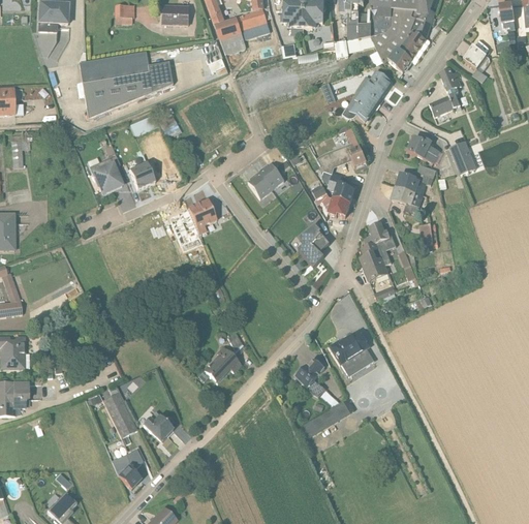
[(206,0),(211,14),(217,33),(225,53),(245,47),(236,17),(225,20),(222,11),(218,3),(222,1),(222,0),(206,0)]
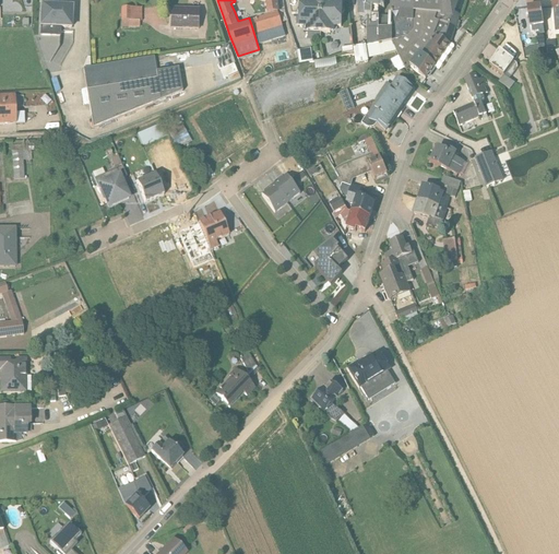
[(265,0),(266,10),(277,8),(276,0),(265,0)]
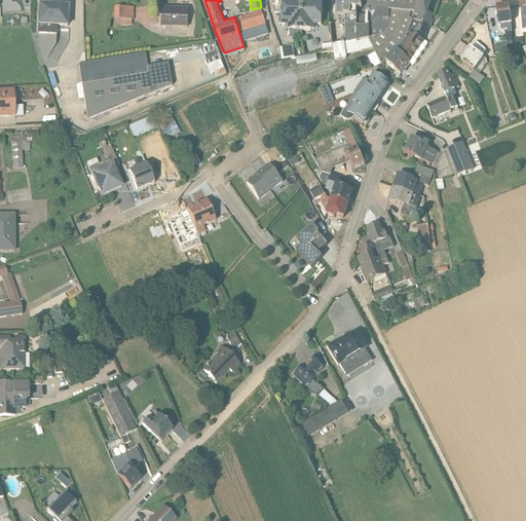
[(272,0),(274,9),(282,10),(282,23),(288,23),(288,27),(292,27),(292,29),(300,29),(301,28),(314,29),(314,27),(317,27),(317,25),(322,25),(323,14),(324,14),(325,12),(325,10),(324,9),(322,8),(323,0),(272,0)]
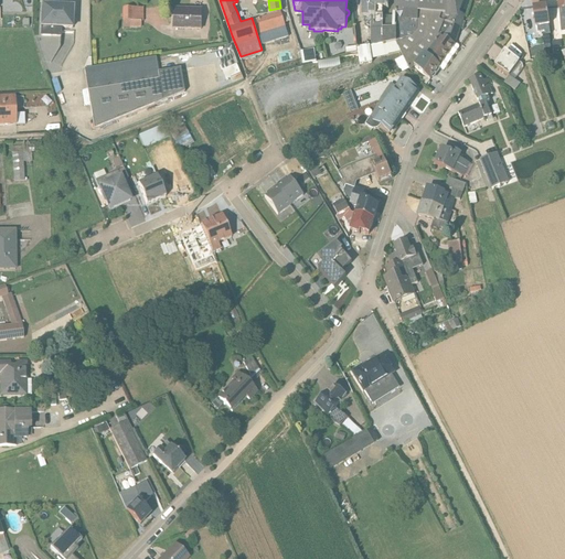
[(445,12),(446,0),(418,0),(417,29),(412,35),(396,41),(371,44),(356,46),(360,63),(372,62),(372,57),(388,55),(388,54),(401,51),(403,55),(395,60),(401,72),(408,68),(409,70),(411,68),(411,70),(425,53),(439,33),(443,35),(450,27),(451,22),(439,18),(441,11),(445,12)]
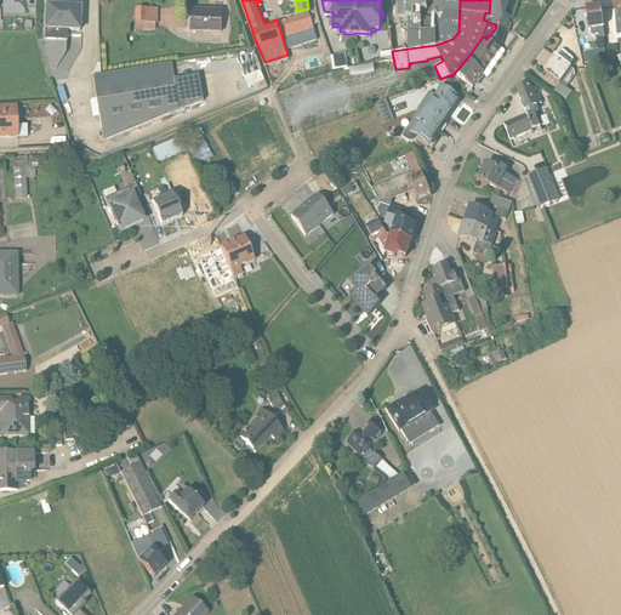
[(408,47),(408,49),(436,45),(436,29),(434,28),(436,12),(434,12),(432,12),(432,16),(421,16),(421,7),(427,7),(427,0),(398,0),(398,16),(408,16),(408,47)]
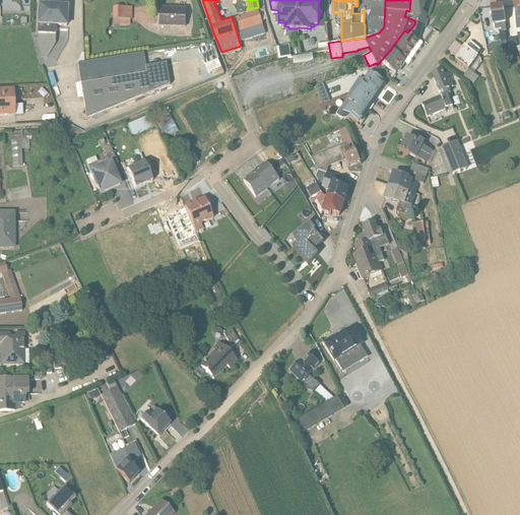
[(384,26),(385,0),(364,0),(364,10),(365,10),(364,23),(365,24),(365,38),(379,33),(381,29),(384,26)]
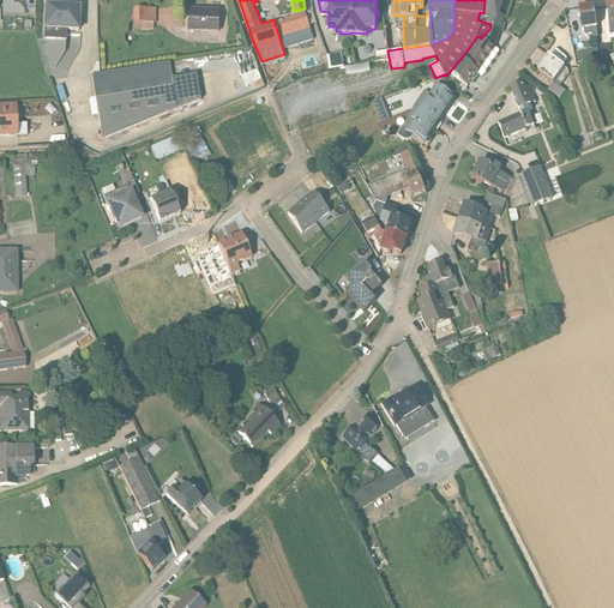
[(485,0),(483,13),(480,12),(477,19),(500,28),(501,25),(504,26),(505,22),(503,20),(505,14),(498,12),(501,0),(485,0)]
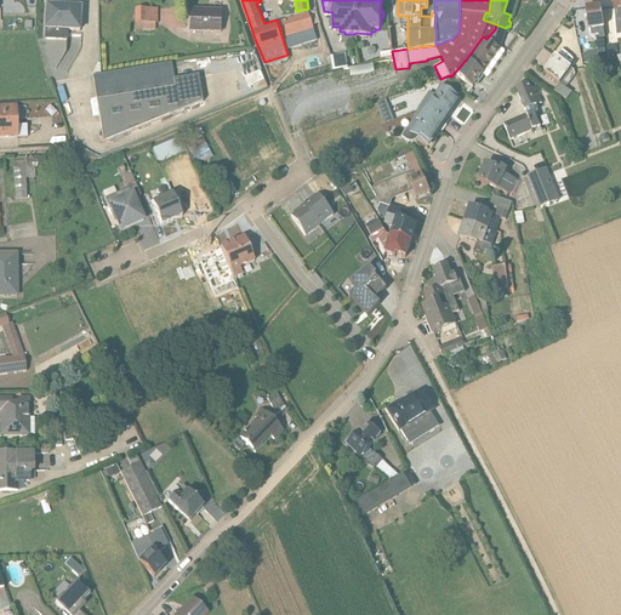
[(46,1),(45,34),(67,35),(68,26),(79,27),(80,3),(46,1)]
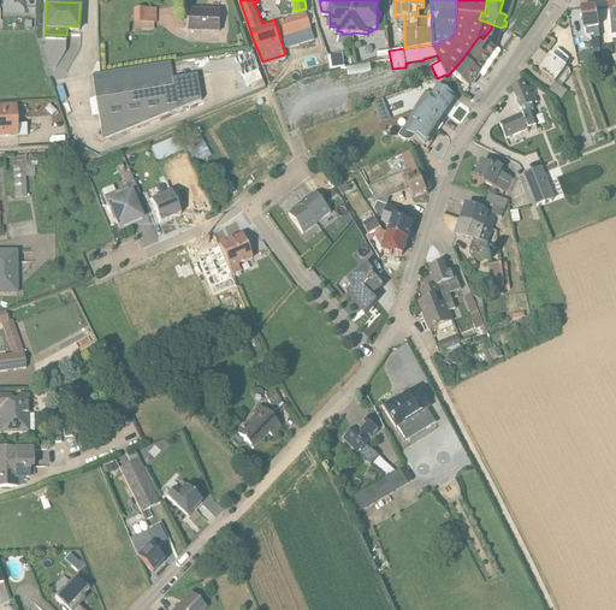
[(593,37),(594,52),(602,51),(596,3),(581,5),(584,27),(585,27),(585,31),(586,39),(593,37)]
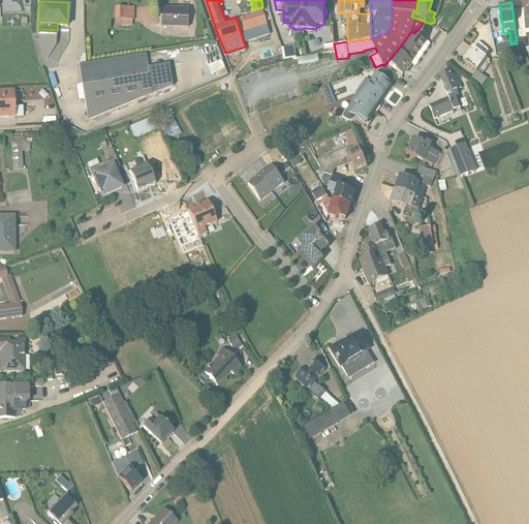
[(115,17),(115,22),(131,22),(131,16),(133,16),(133,3),(114,4),(114,17),(115,17)]
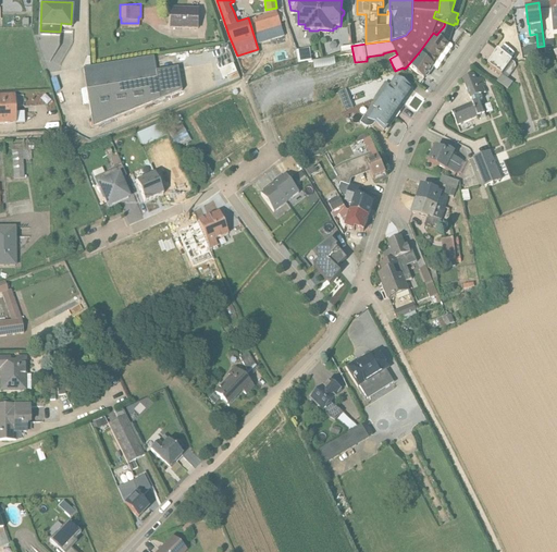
[(170,5),(170,25),(197,26),(198,5),(170,5)]
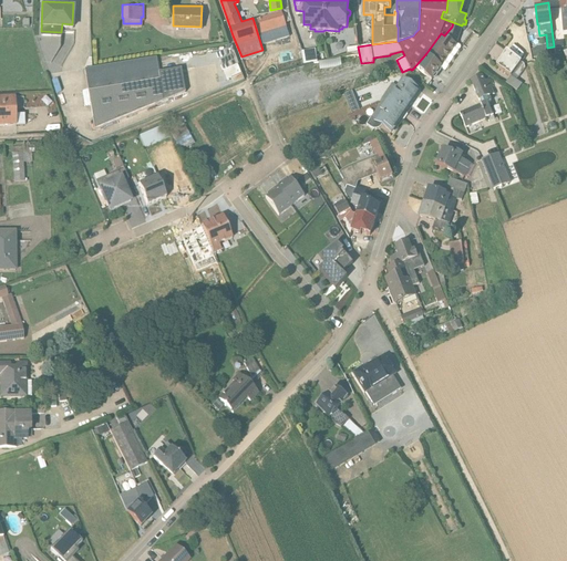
[(563,20),(552,22),(553,38),(564,37),(563,20)]
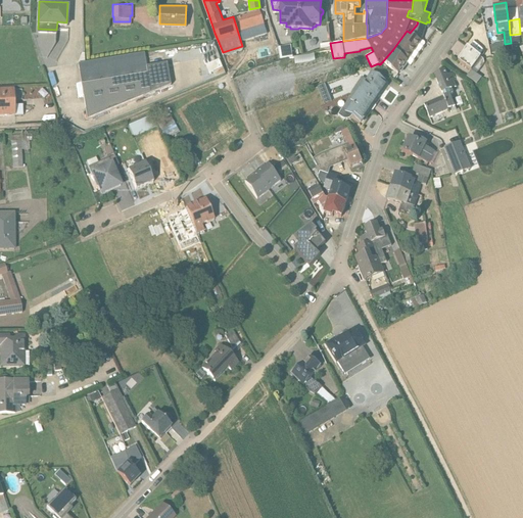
[(422,38),(426,24),(418,20),(417,25),(410,33),(407,31),(393,49),(408,60),(411,62),(412,61),(414,60),(415,58),(415,56),(416,54),(418,54),(420,52),(419,50),(421,48),(423,48),(424,46),(424,44),(425,42),(425,40),(422,38)]
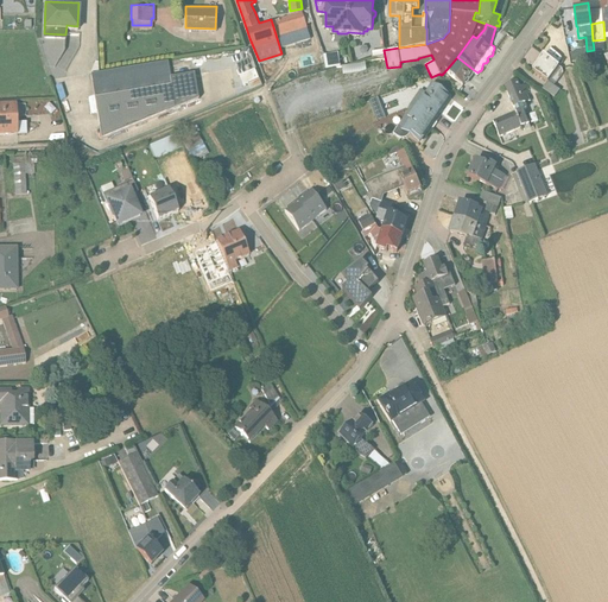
[(290,74),(342,59),(339,46),(286,61),(290,74)]
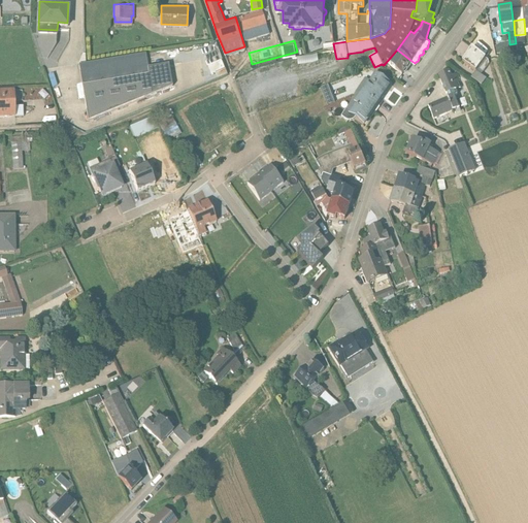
[(471,45),(462,59),(475,68),(471,75),(482,82),(486,76),(481,72),(489,61),(488,56),(471,45)]
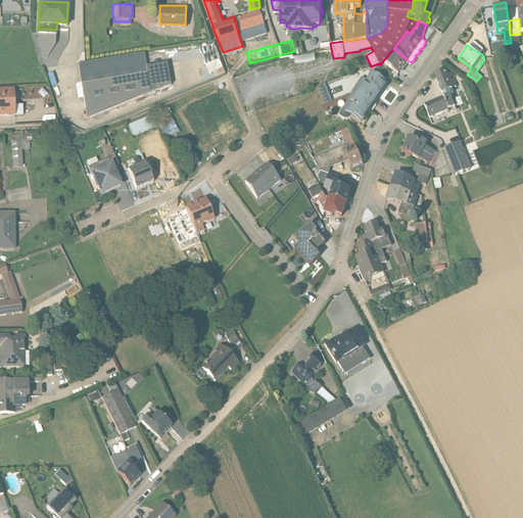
[(145,61),(143,49),(78,60),(81,81),(146,71),(145,61)]
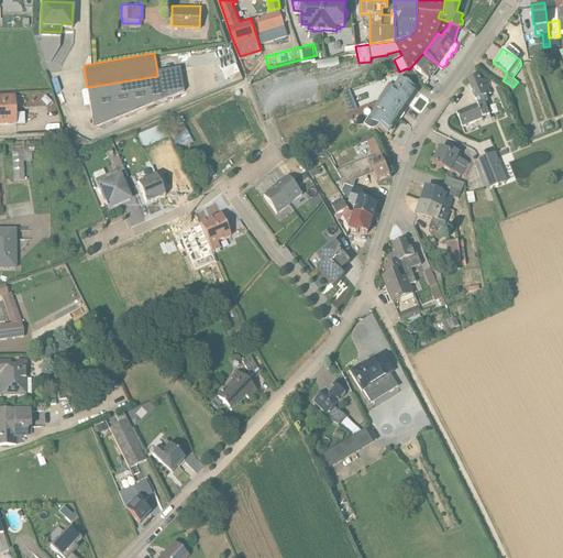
[(423,53),(412,65),(429,77),(430,75),(431,75),(439,65),(423,53)]
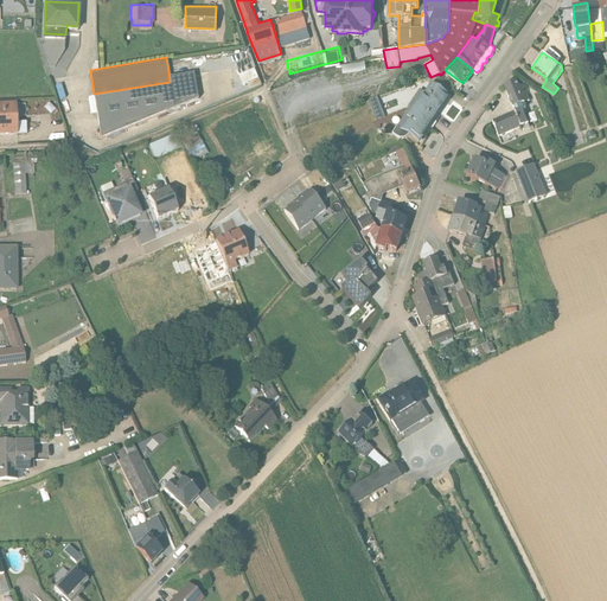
[(244,80),(260,74),(256,64),(241,70),(244,80)]
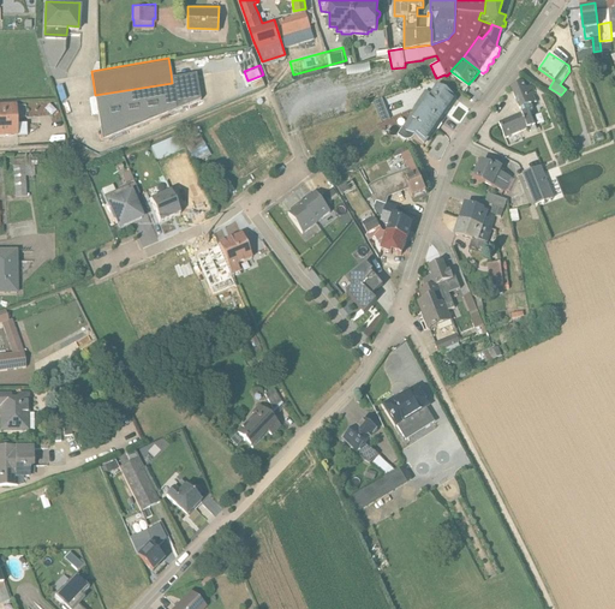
[(199,96),(195,71),(171,75),(172,83),(95,95),(101,136),(102,137),(199,96)]
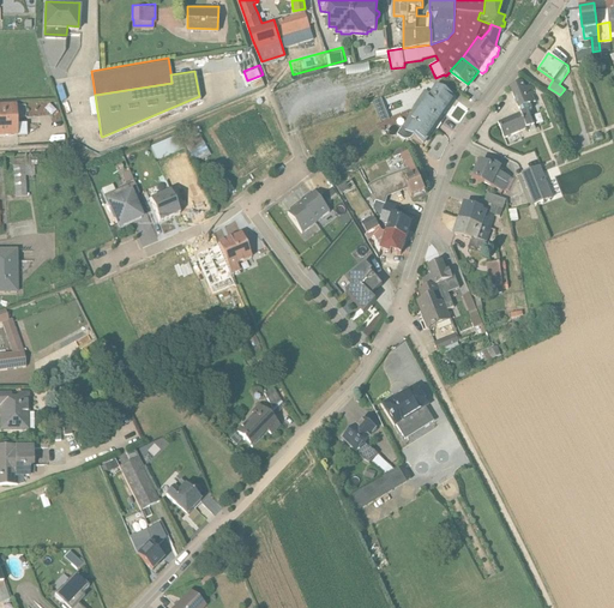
[(534,90),(531,82),(525,84),(522,77),(509,83),(517,106),(521,106),(522,110),(498,120),(504,136),(528,126),(529,128),(535,126),(529,108),(531,106),(531,104),(530,103),(528,103),(528,101),(535,98),(533,91),(534,90)]
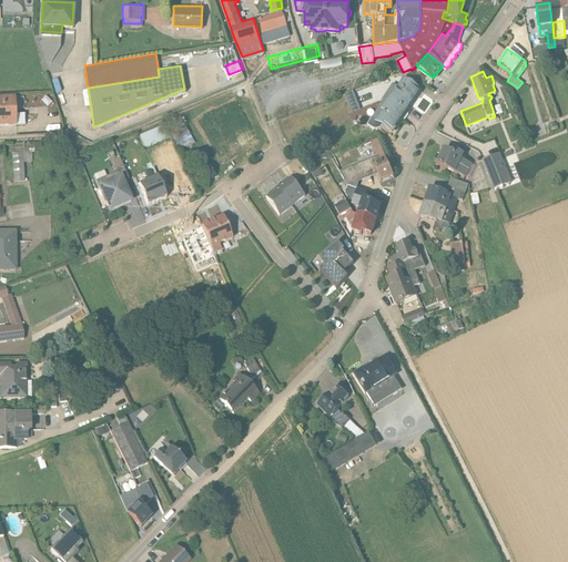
[(393,83),(382,99),(384,99),(389,99),(407,110),(422,89),(404,78),(397,85),(393,83)]
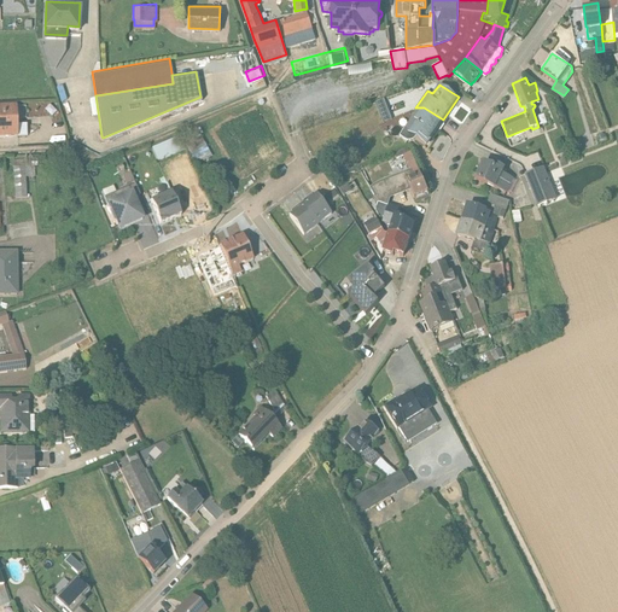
[(384,97),(377,100),(385,122),(394,118),(384,97)]
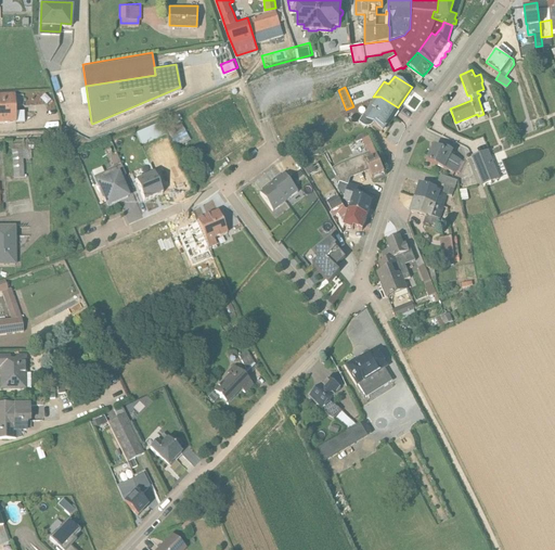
[(0,118),(23,118),(23,107),(15,107),(14,92),(0,91),(0,118)]
